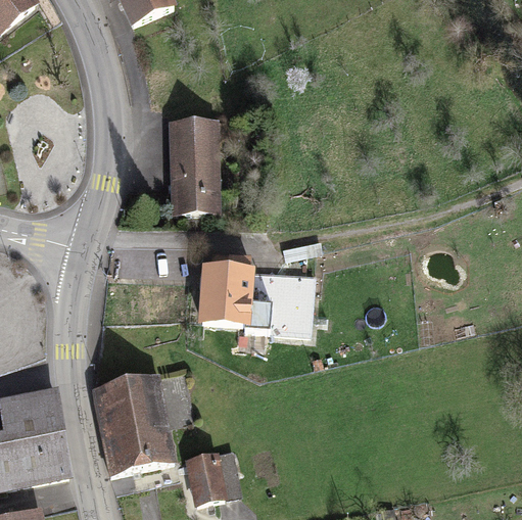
[(0,0),(0,30),(38,1),(37,0),(0,0)]
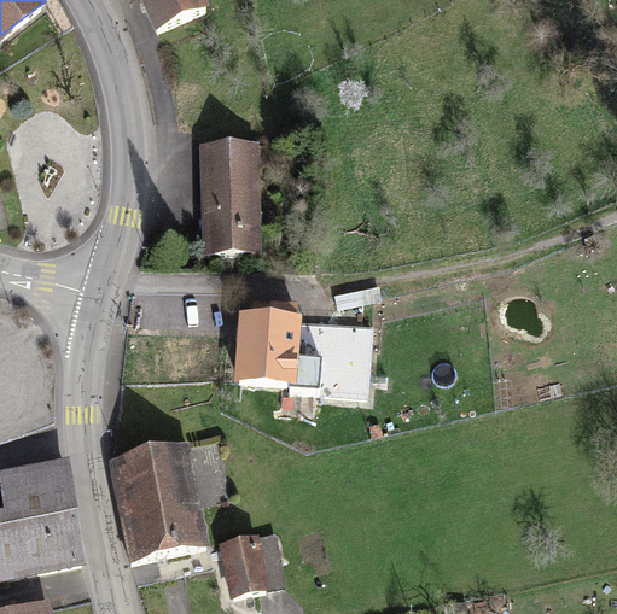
[(128,0),(139,0),(151,27),(207,4),(205,0),(128,0)]
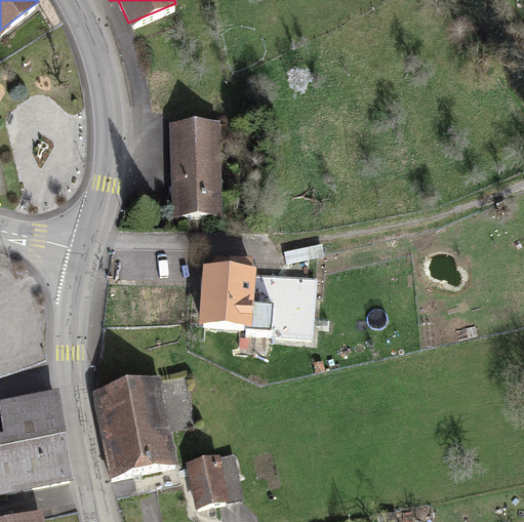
[(218,119),(168,121),(171,215),(223,213),(220,145),(239,144),(238,121),(218,122),(218,119)]
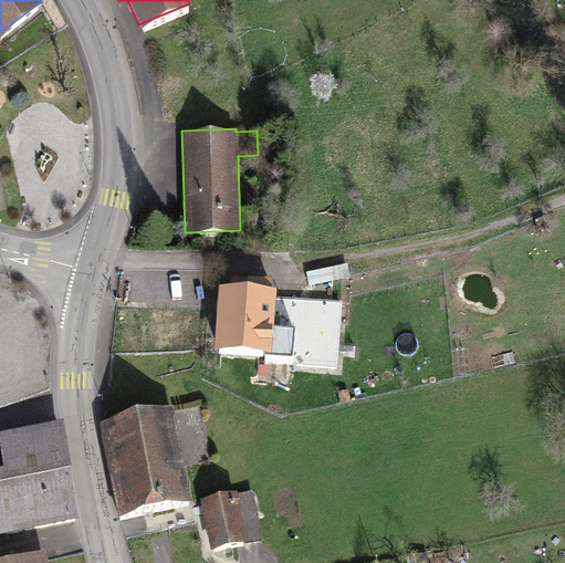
[(219,283),(215,346),(271,350),(275,287),(270,284),(271,275),(229,272),(228,283),(219,283)]
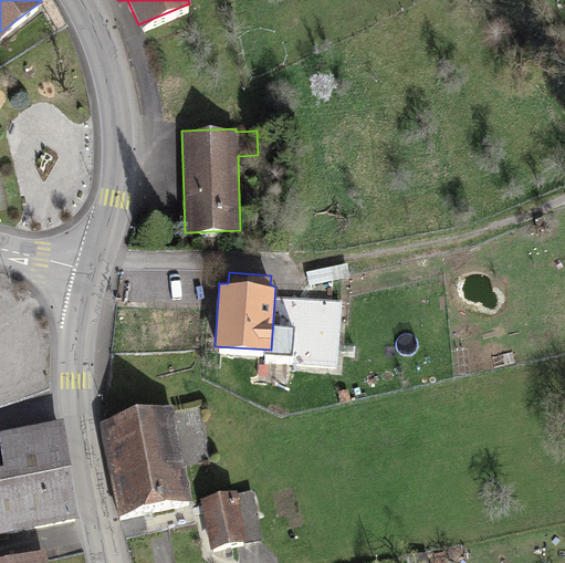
[(170,403),(97,417),(116,513),(190,499),(170,403)]
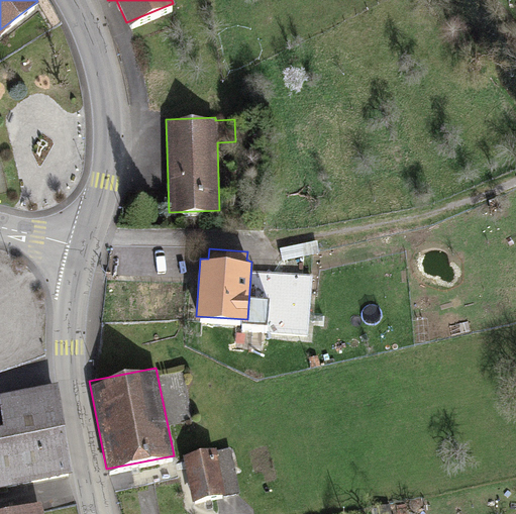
[(0,485),(75,473),(58,379),(0,388),(0,417),(1,423),(0,423),(0,485)]
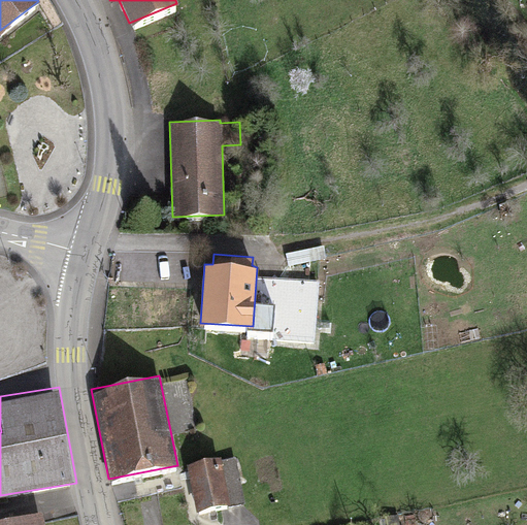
[(186,463),(194,510),(242,500),(234,454),(186,463)]
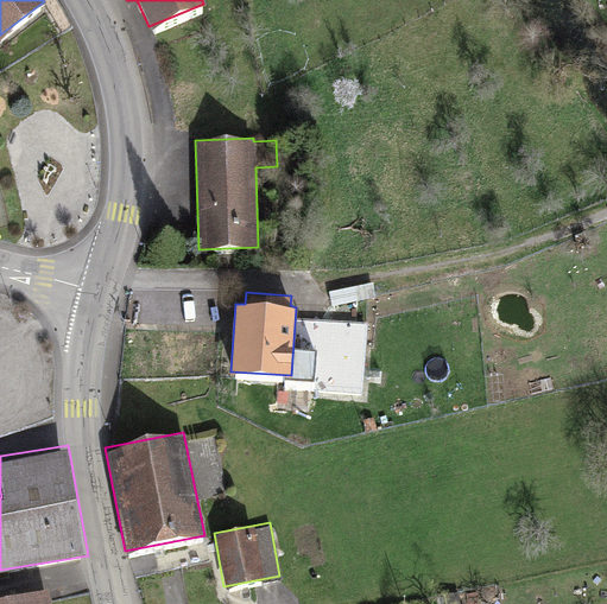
[(49,603),(45,587),(0,597),(0,603),(49,603)]
